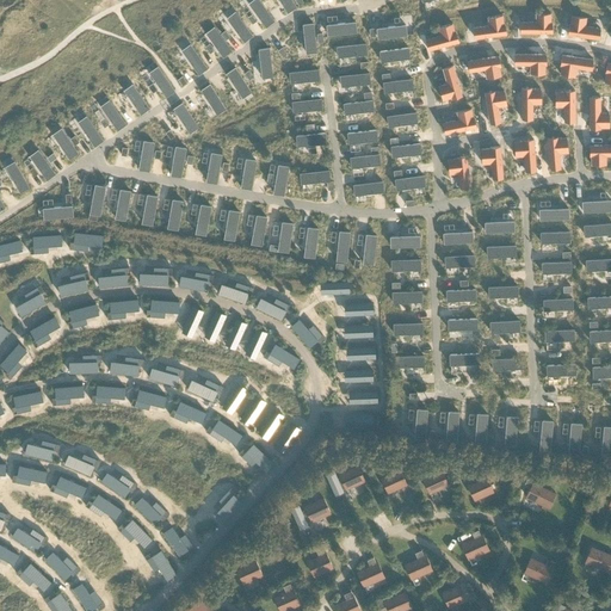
[(276,18),(263,0),(251,0),(269,24),(276,18)]
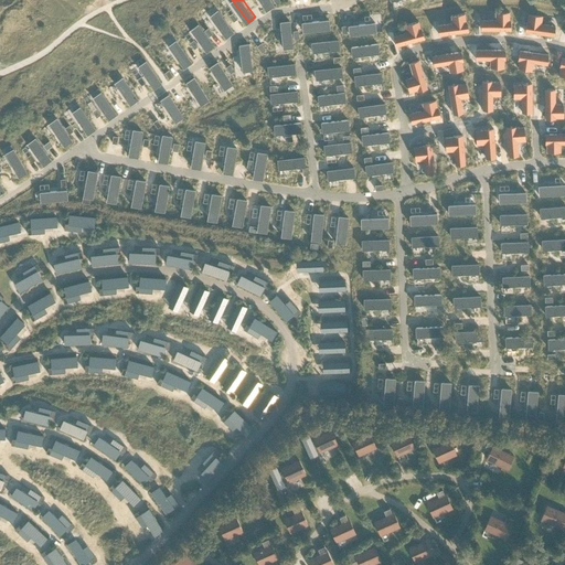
[(277,3),(274,0),(262,0),(268,9),(277,3)]
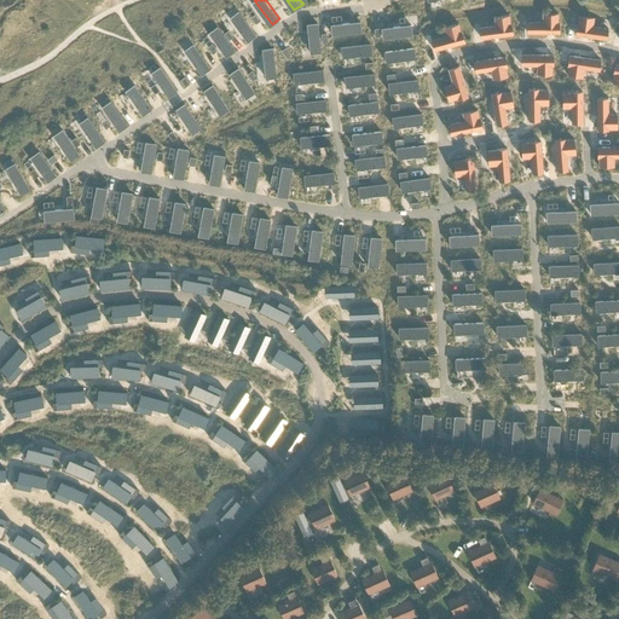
[(258,32),(241,9),(232,15),(249,38),(258,32)]
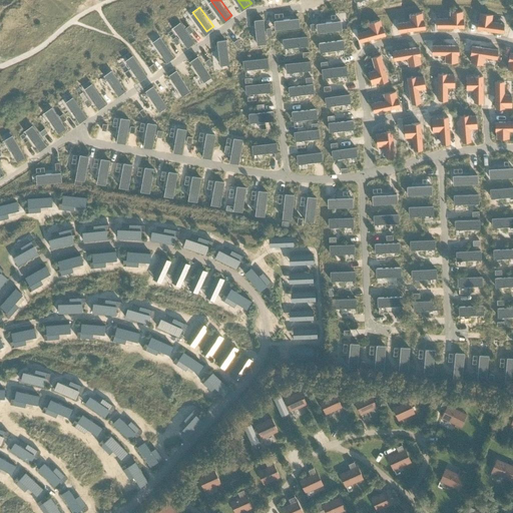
[(438,19),(438,27),(464,27),(464,19),(463,19),(463,11),(451,11),(451,19),(438,19)]
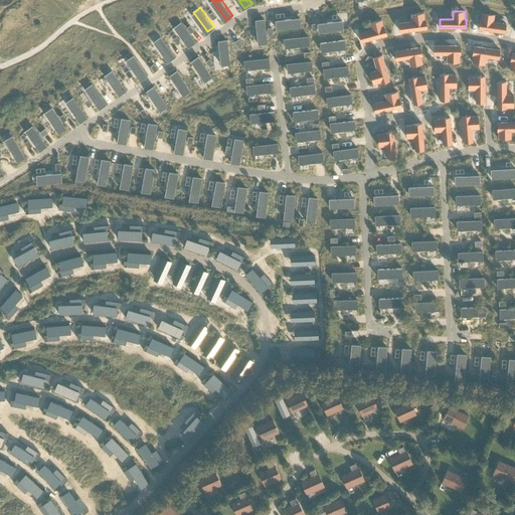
[(412,21),(399,23),(400,32),(426,28),(425,20),(424,20),(423,13),(411,14),(412,21)]
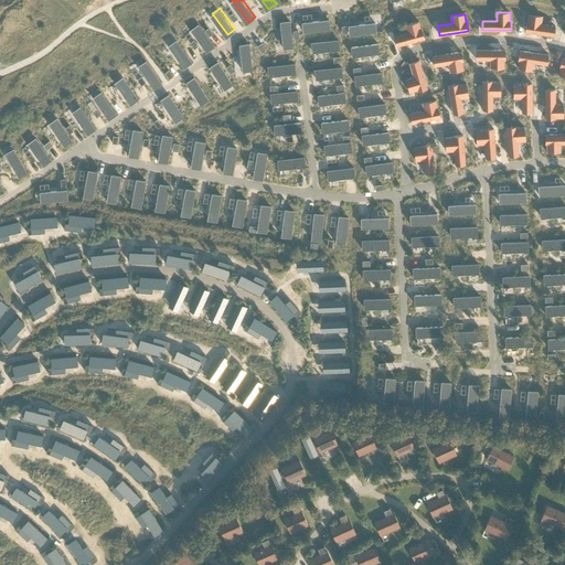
[(526,22),(524,31),(553,35),(555,27),(541,24),(542,17),(529,14),(528,22),(526,22)]
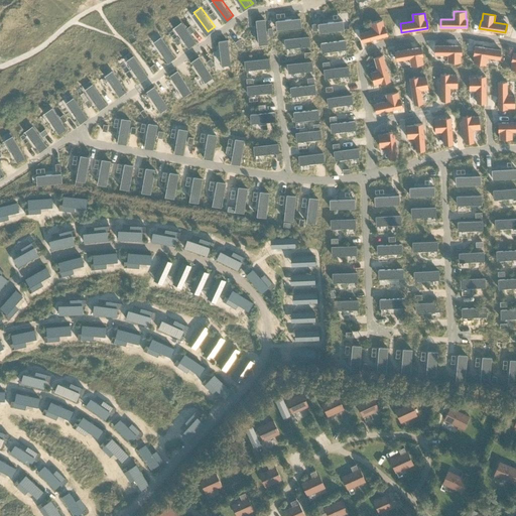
[(302,15),(278,18),(279,27),(303,24),(302,15)]
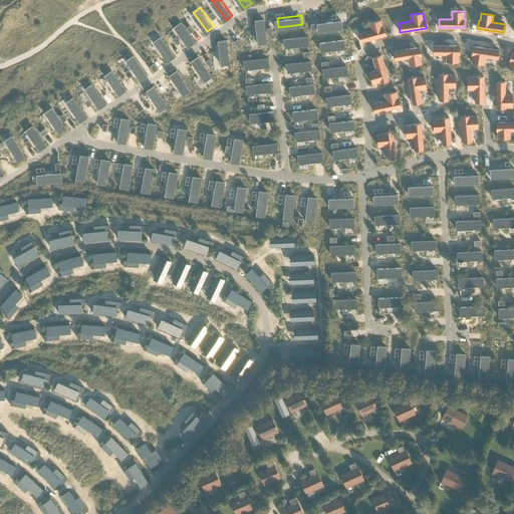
[(265,17),(256,18),(259,42),(268,41),(265,17)]
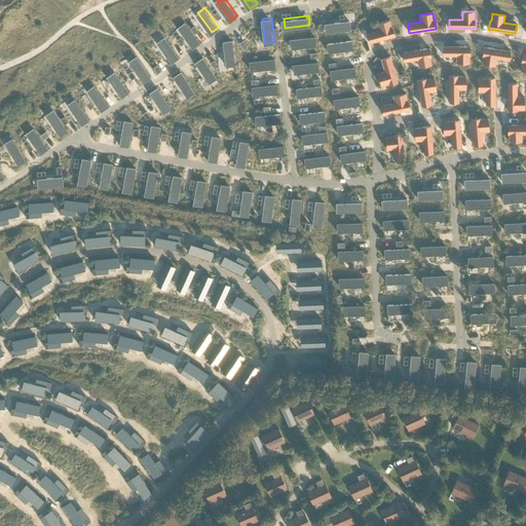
[(351,19),(326,21),(327,30),(352,28),(351,19)]
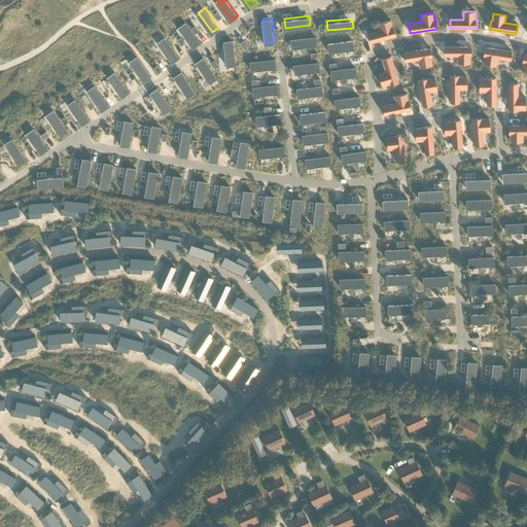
[(202,41),(187,21),(179,26),(195,46),(202,41)]
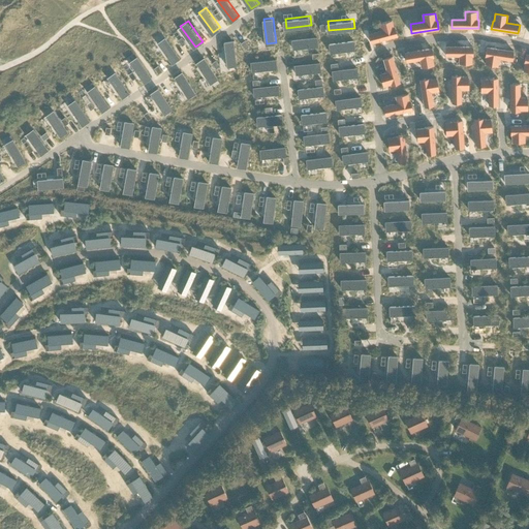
[(381,31),(369,34),(371,43),(397,36),(395,27),(394,28),(392,21),(379,24),(381,31)]
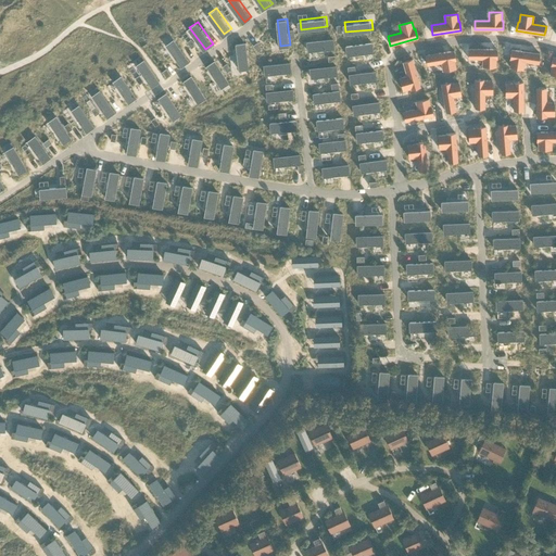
[(335,37),(307,39),(308,49),(336,46),(335,37)]
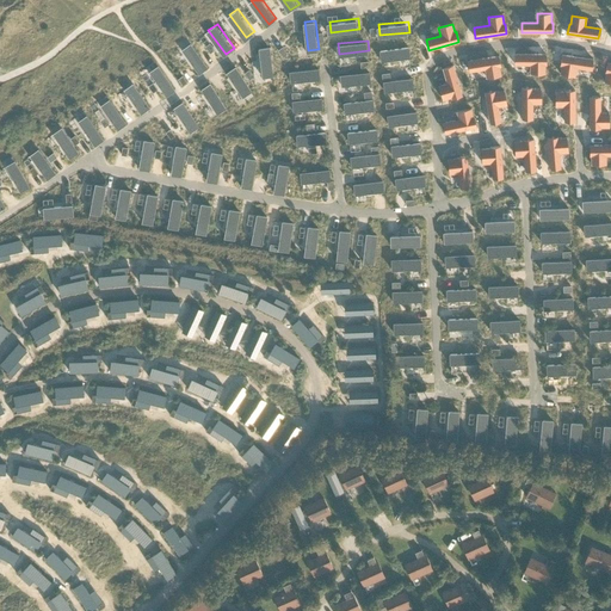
[(209,65),(192,42),(185,47),(202,71),(209,65)]
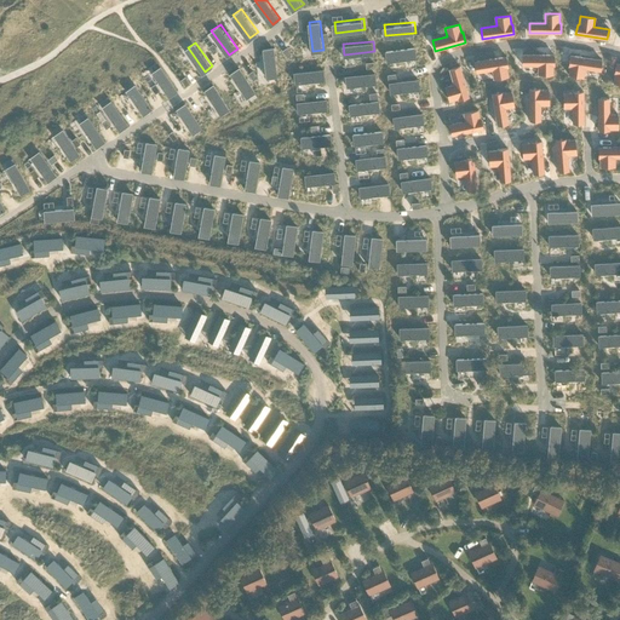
[(276,45),(264,46),(269,76),(280,75),(276,45)]
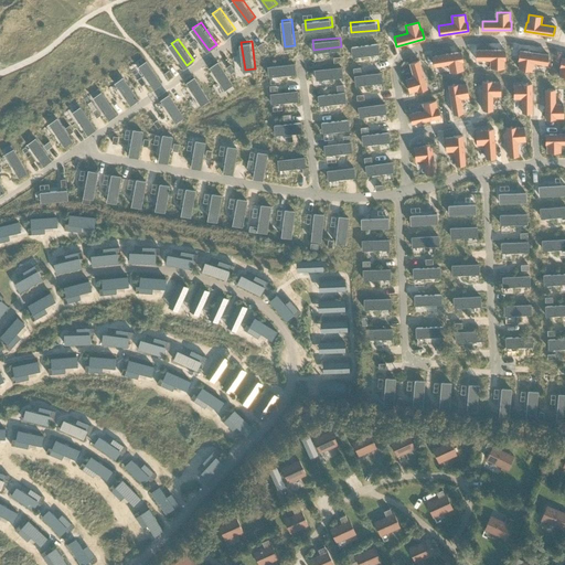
[(380,41),(352,44),(353,54),(382,51),(380,41)]
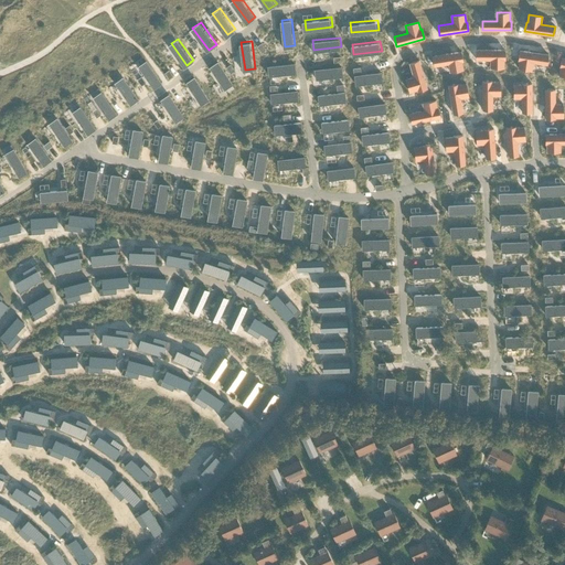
[(476,50),(476,60),(490,60),(490,67),(503,67),(503,60),(504,60),(504,50),(476,50)]
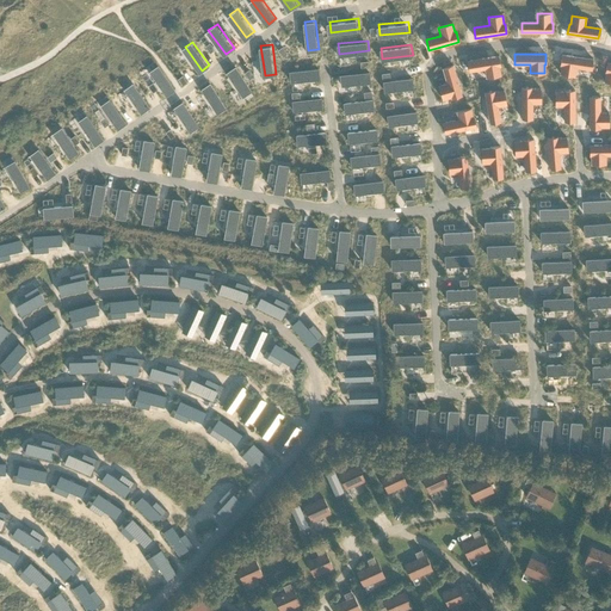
[(562,66),(560,74),(574,76),(575,68),(591,71),(593,60),(562,55),(561,66),(562,66)]
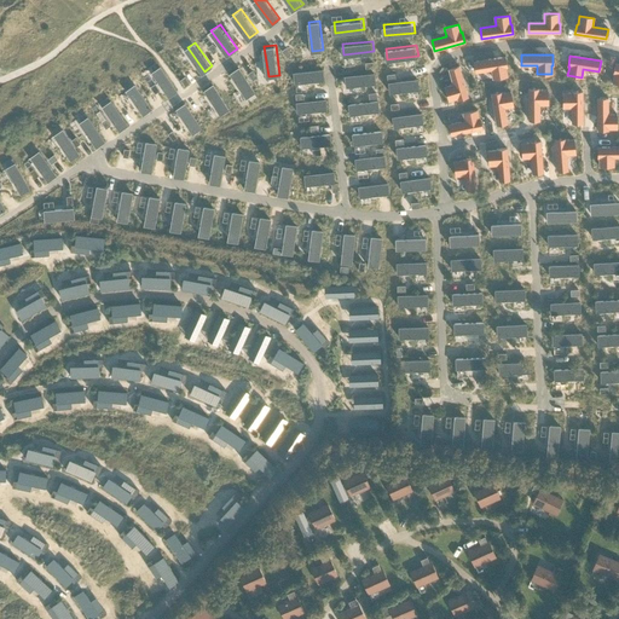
[(505,57),(474,62),(475,73),(491,70),(492,79),(507,76),(505,68),(507,68),(505,57)]
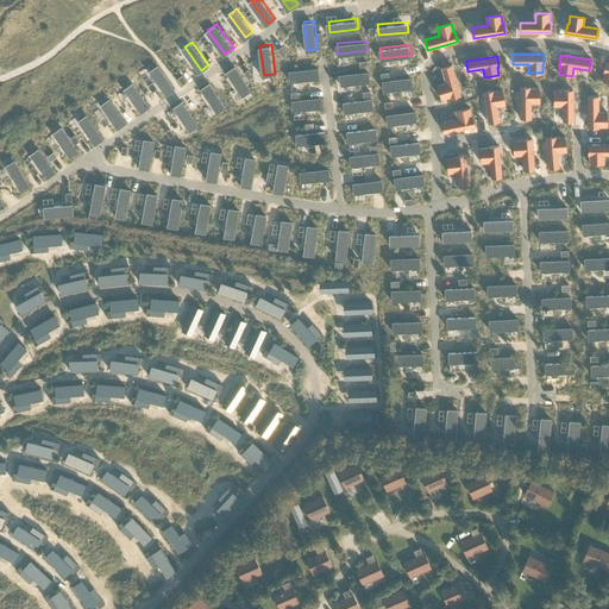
[(253,89),(237,63),(228,69),(245,95),(253,89)]
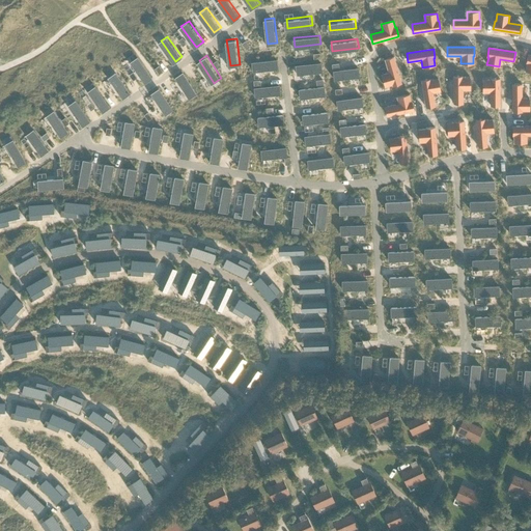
[(136,57),(128,62),(142,83),(150,78),(136,57)]
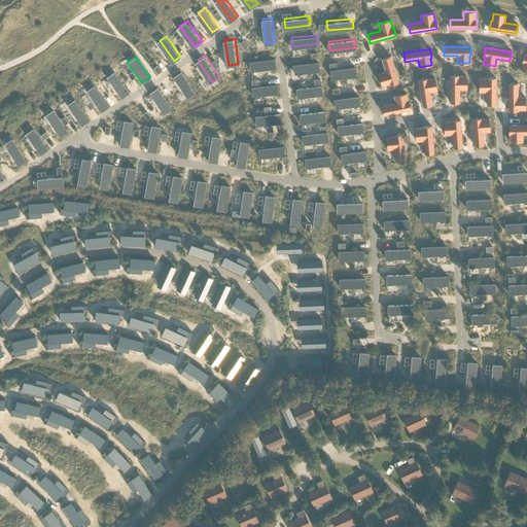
[(277,57),(251,60),(252,69),(278,66),(277,57)]
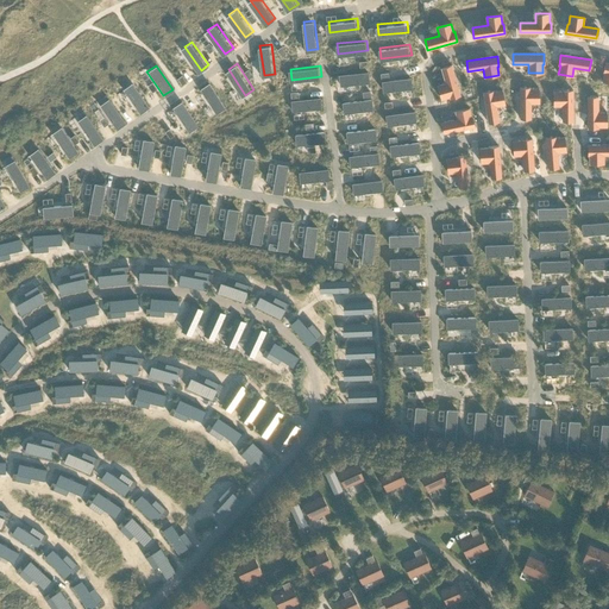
[(445,83),(437,86),(441,99),(450,96),(450,98),(460,95),(451,66),(441,68),(445,83)]
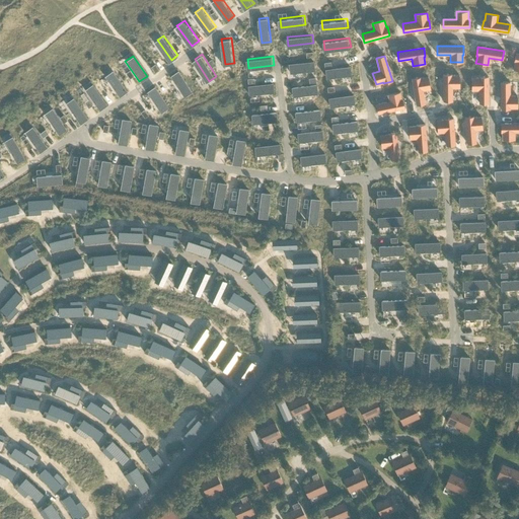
[(316,59),(290,61),(291,70),(316,67),(316,59)]
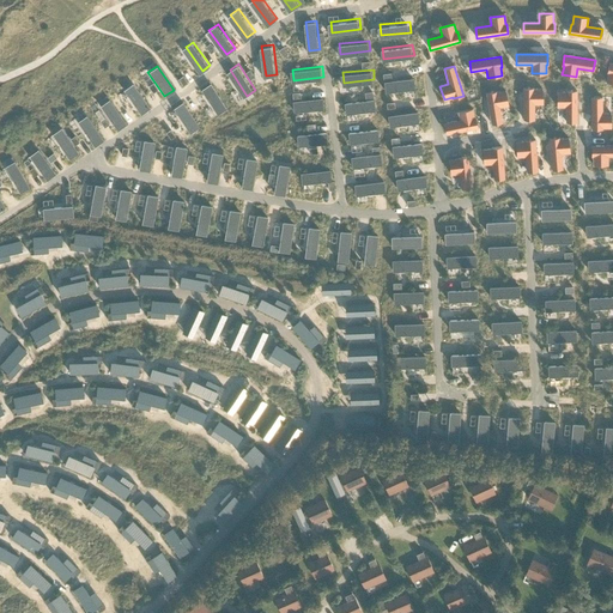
[(417,76),(386,79),(388,91),(418,87),(417,76)]
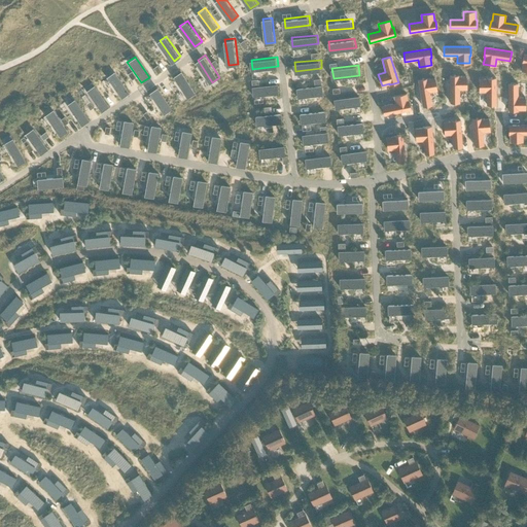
[(116,70),(108,75),(124,96),(131,91),(116,70)]
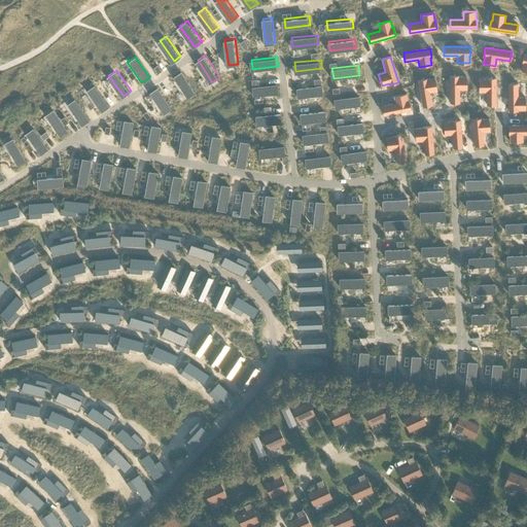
[(197,92),(183,70),(176,75),(189,96),(197,92)]
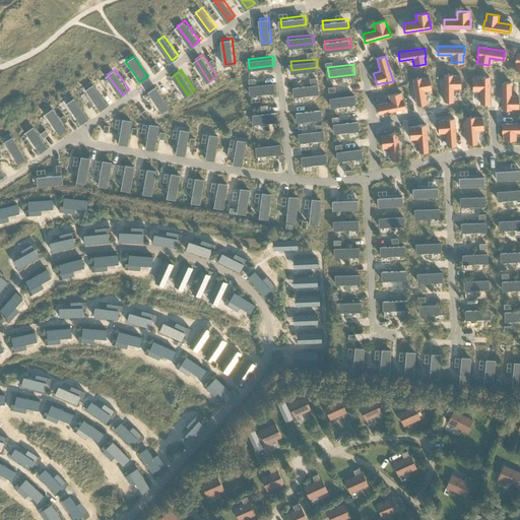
[(444,74),(444,101),(453,101),(453,87),(460,87),(460,75),(453,75),(453,74),(444,74)]
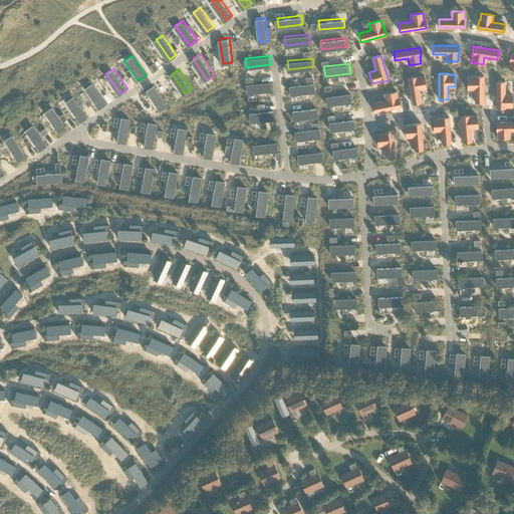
[(417,76),(408,77),(412,103),(421,102),(419,89),(426,88),(424,76),(417,77),(417,76)]
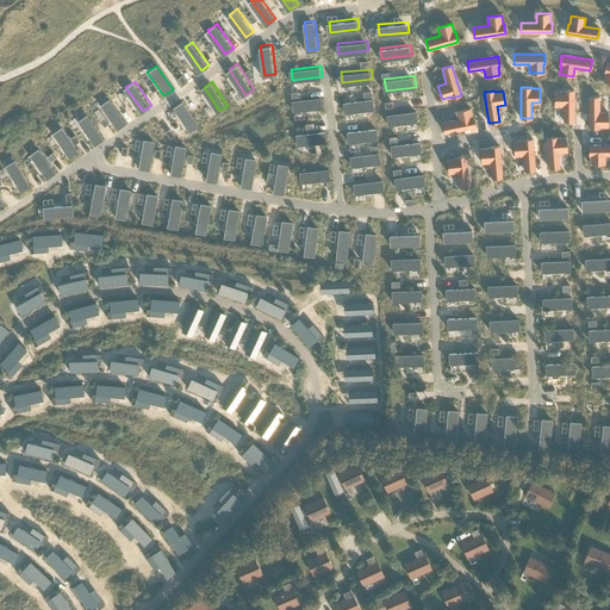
[(554,92),(554,106),(562,106),(562,122),(573,122),(573,91),(562,91),(562,92),(554,92)]
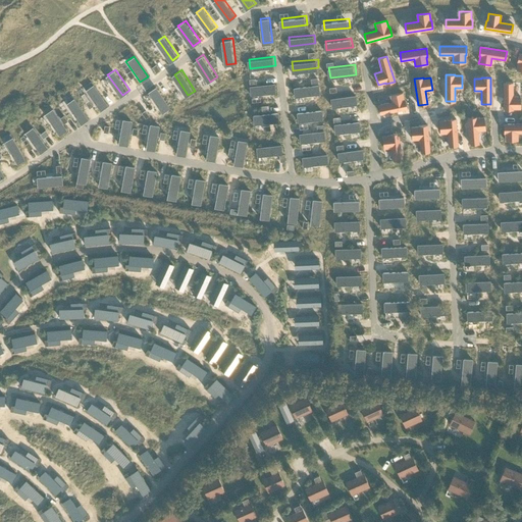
[(276,82),(252,84),(252,93),(277,91),(276,82)]
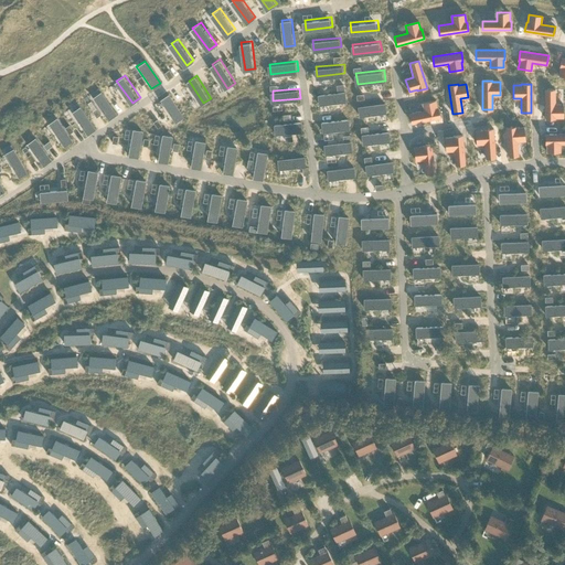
[(103,89),(95,95),(110,117),(119,112),(103,89)]
